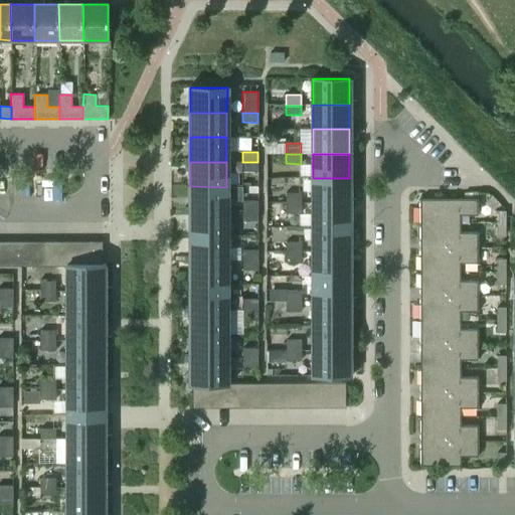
[(258,171),(258,162),(242,162),(242,171),(258,171)]
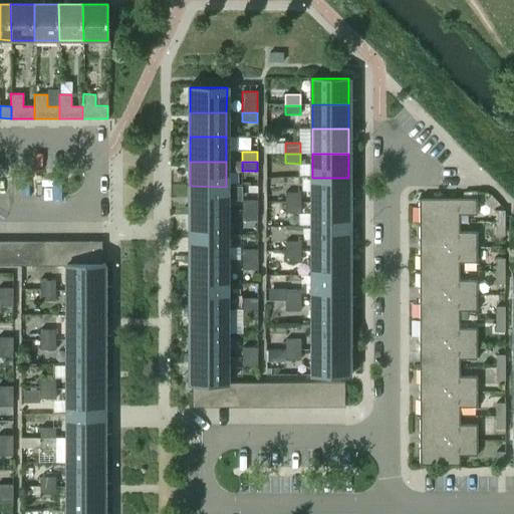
[(348,203),(348,178),(312,178),(312,203),(348,203)]
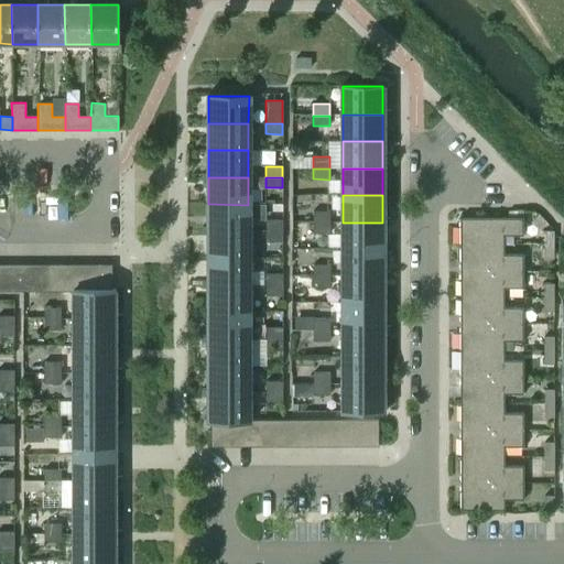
[(248,231),(248,205),(208,204),(208,231),(248,231)]
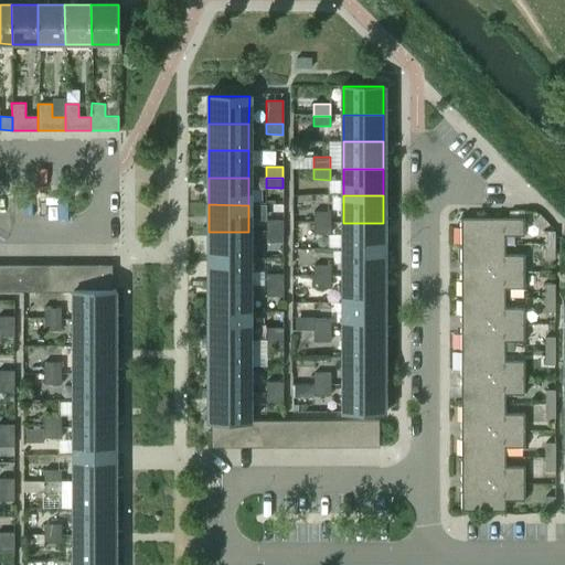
[(329,223),(330,211),(313,211),(313,223),(329,223)]
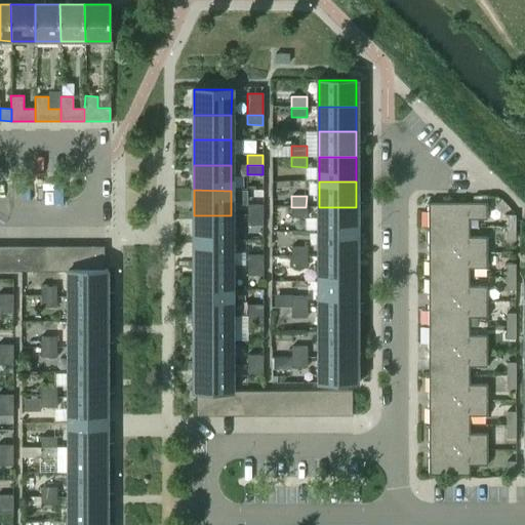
[(487,219),(487,202),(428,202),(428,228),(469,228),(469,219),(487,219)]
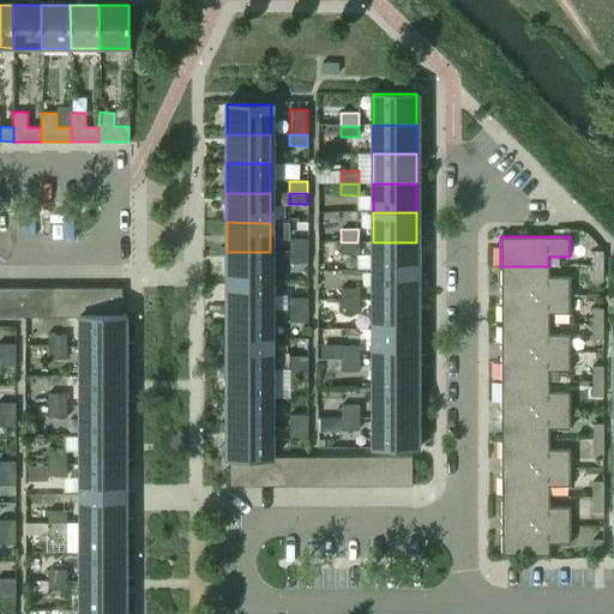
[(307,252),(307,239),(288,239),(288,252),(307,252)]
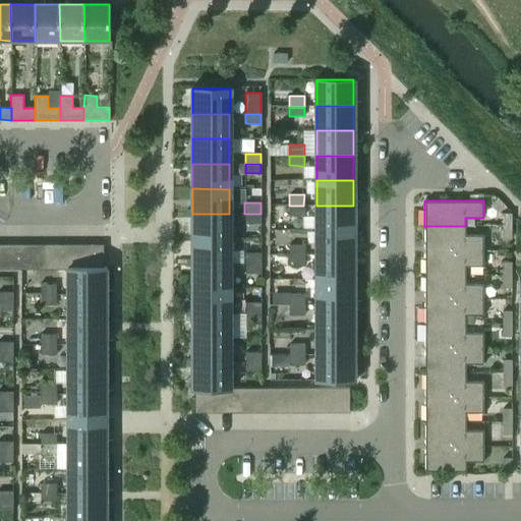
[(303,215),(303,206),(289,206),(288,215),(303,215)]
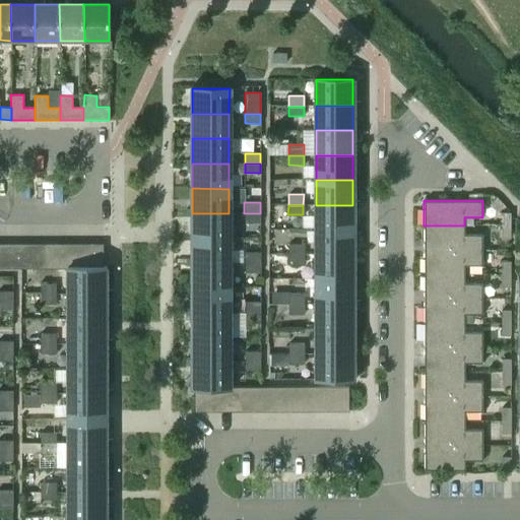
[(352,229),(352,205),(316,205),(316,230),(352,229)]
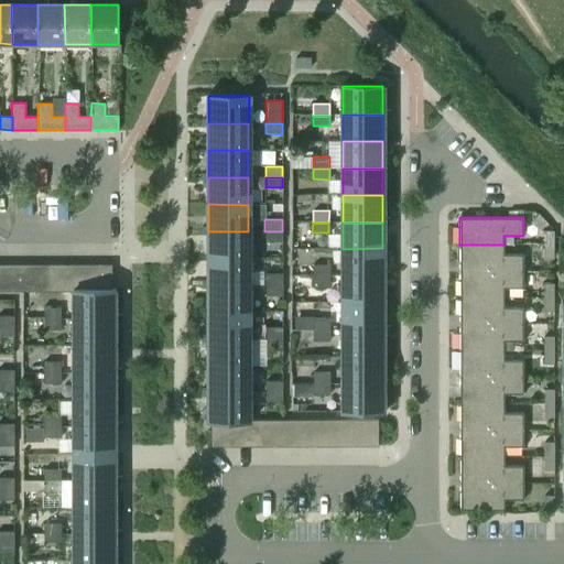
[(553,245),(553,230),(543,230),(543,245),(553,245)]
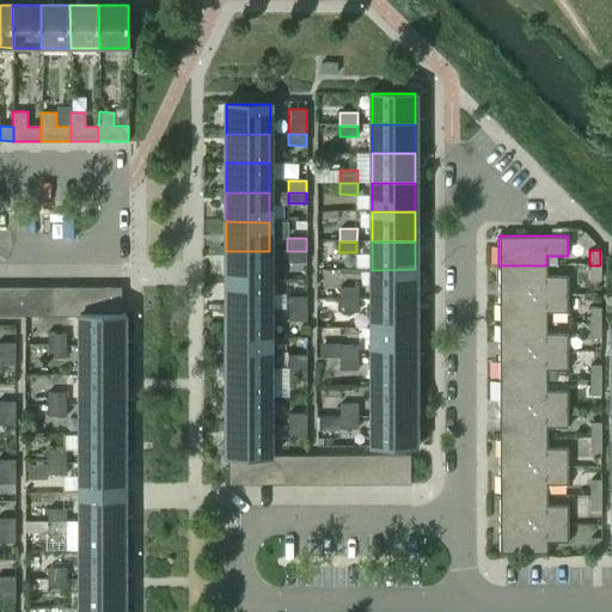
[(269,280),(269,251),(226,251),(226,280),(269,280)]
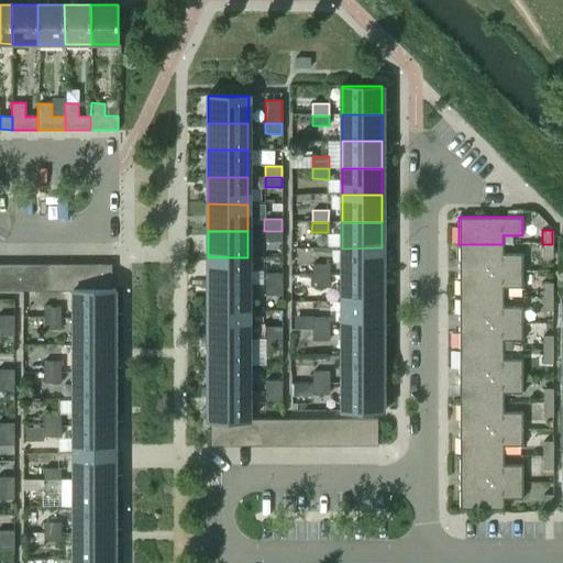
[(282,241),(282,231),(264,231),(264,241),(282,241)]
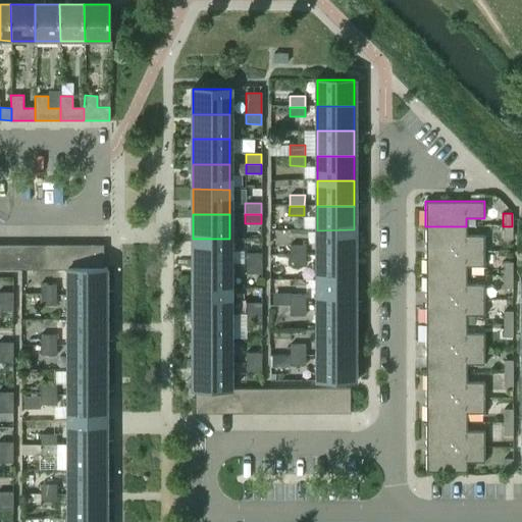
[(484,251),(484,236),(466,236),(466,226),(425,226),(425,251),(484,251)]
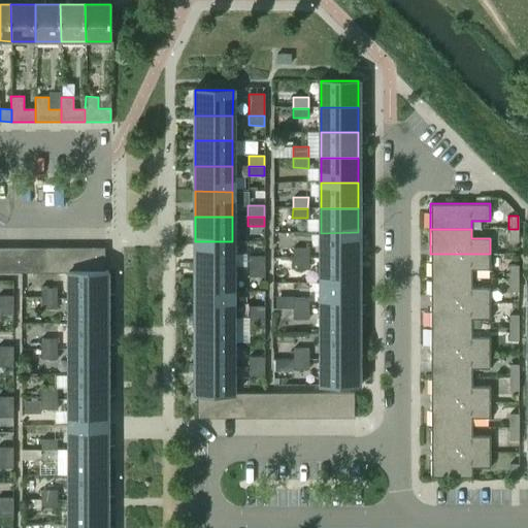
[(518,242),(518,229),(508,229),(508,242),(518,242)]
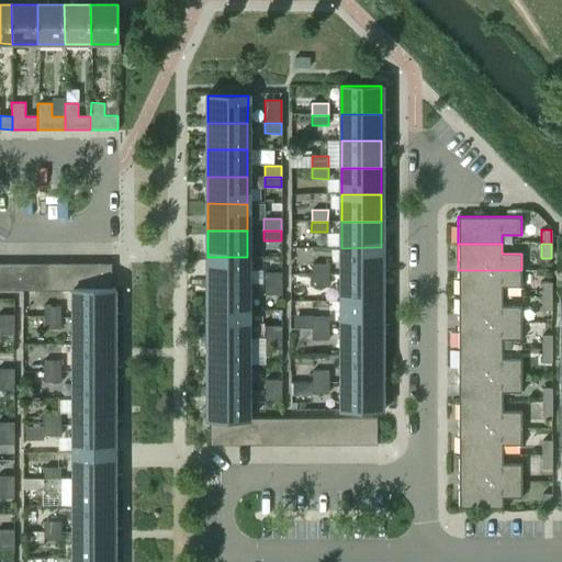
[(381,274),(381,247),(341,248),(341,274),(381,274)]
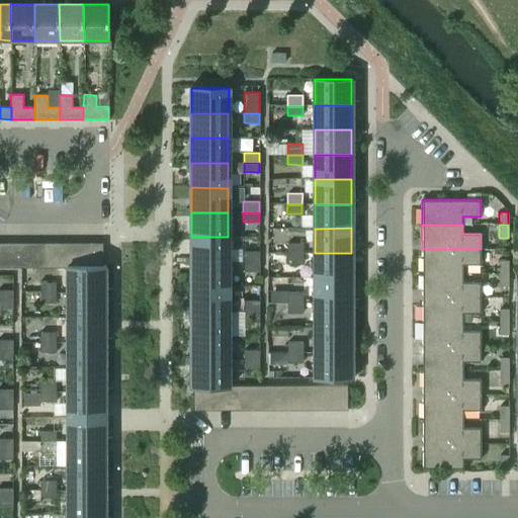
[(228,261),(228,237),(191,237),(191,261),(228,261)]
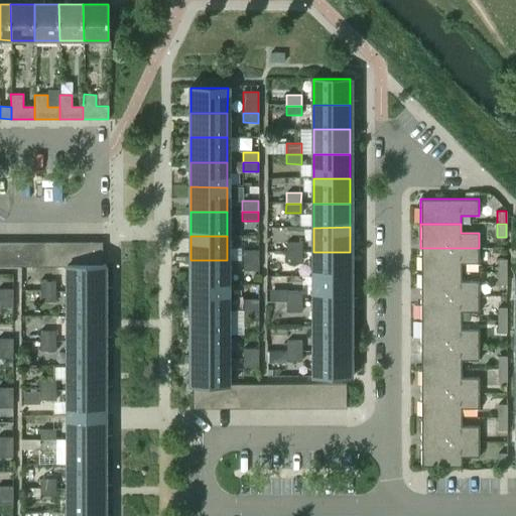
[(18,266),(18,242),(7,242),(7,266),(18,266)]
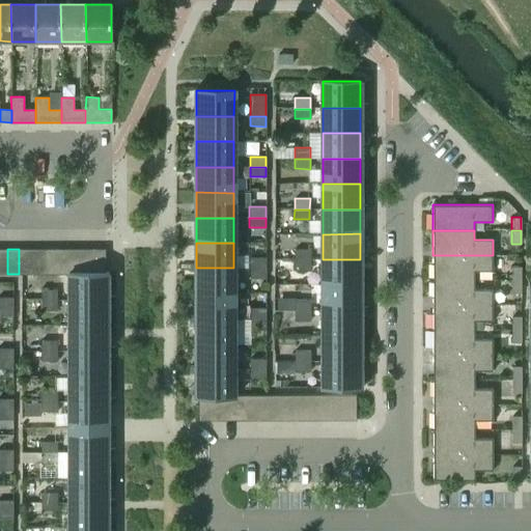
[(31,274),(31,249),(19,249),(19,274),(31,274)]
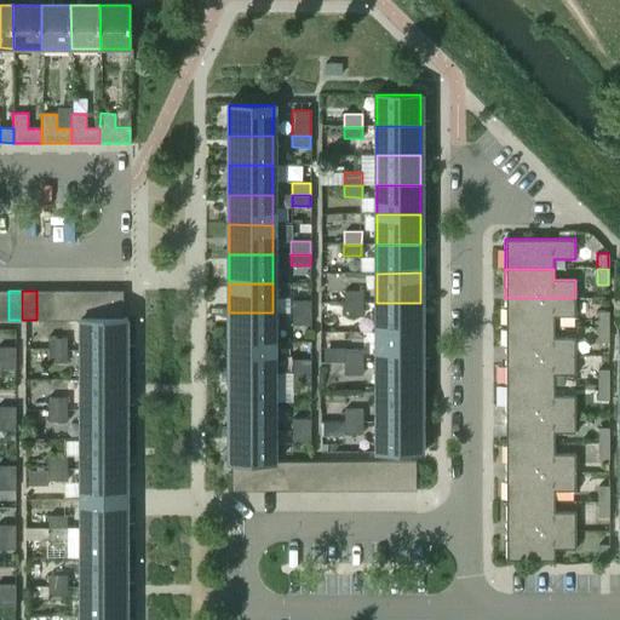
[(50,320),(50,291),(36,291),(36,320),(50,320)]
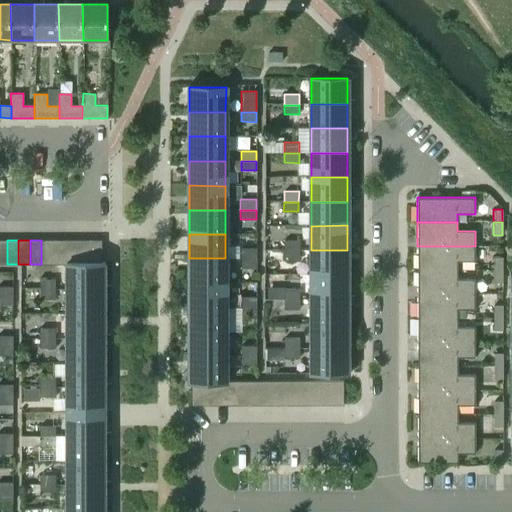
[(53,264),(53,240),(41,240),(41,264),(53,264)]
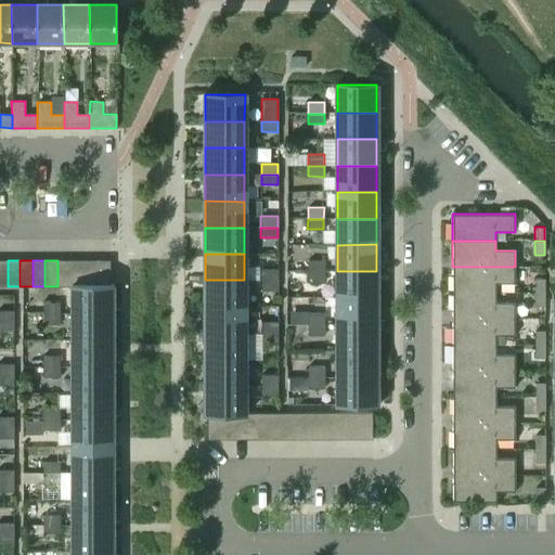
[(69,286),(69,260),(57,260),(57,286),(69,286)]
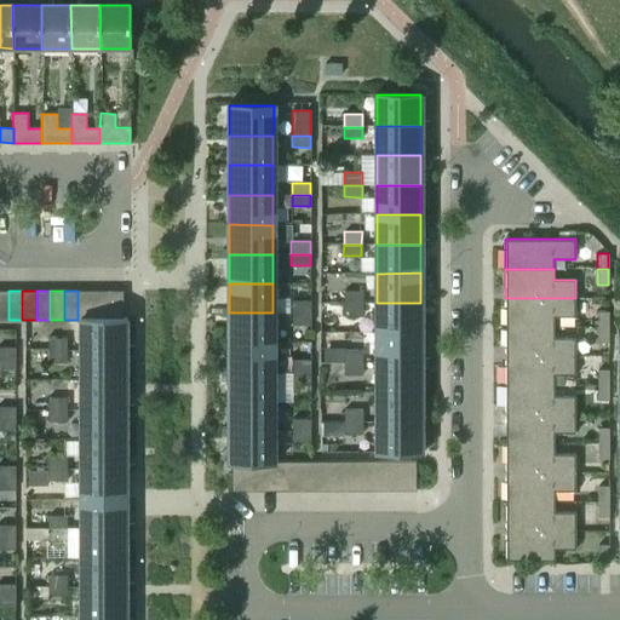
[(92,320),(92,291),(78,291),(78,320),(80,320),(92,320)]
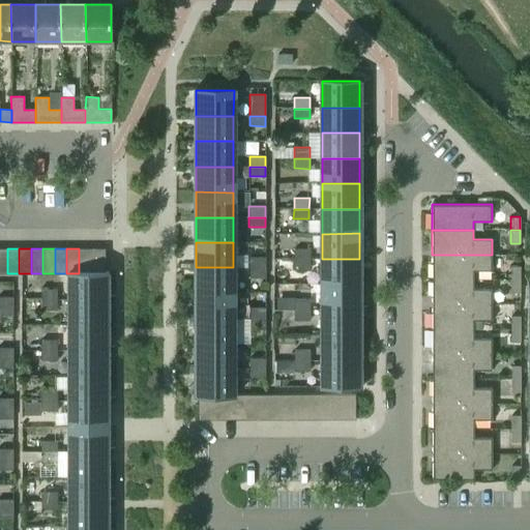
[(90,273),(90,248),(79,248),(79,273),(90,273)]
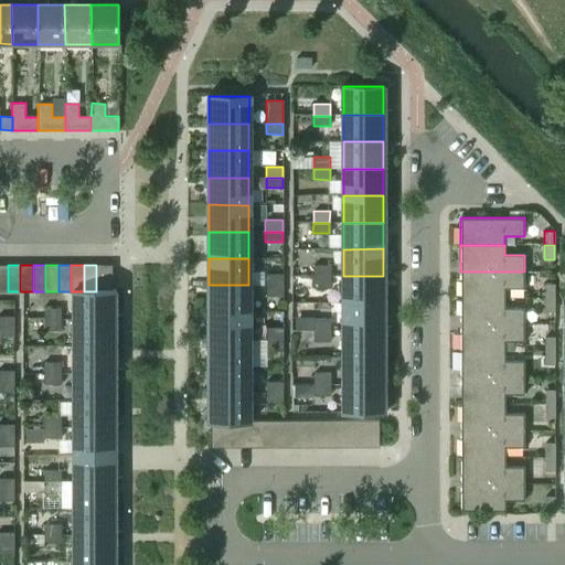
[(112,291),(112,265),(96,265),(96,291),(112,291)]
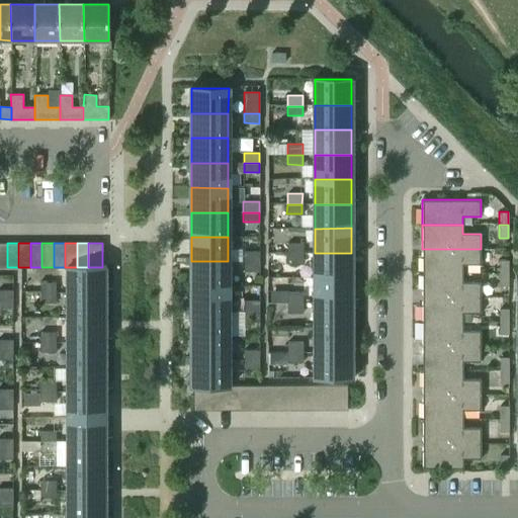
[(301,254),(301,243),(286,243),(286,254),(301,254)]
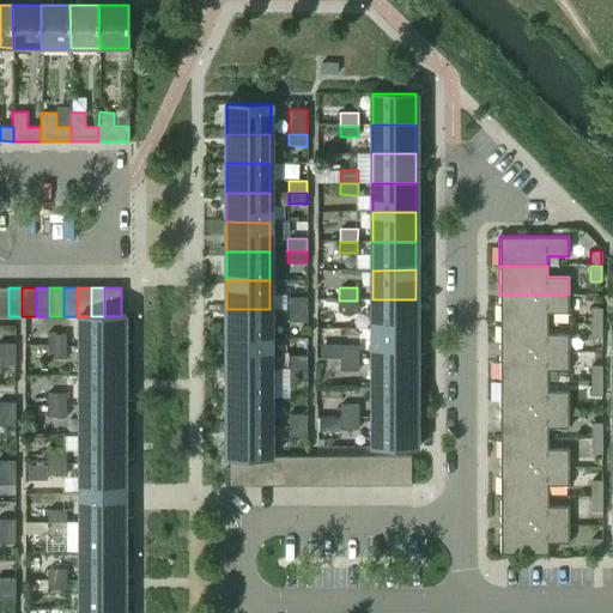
[(547,325),(547,314),(569,314),(569,295),(499,295),(499,325),(547,325)]
